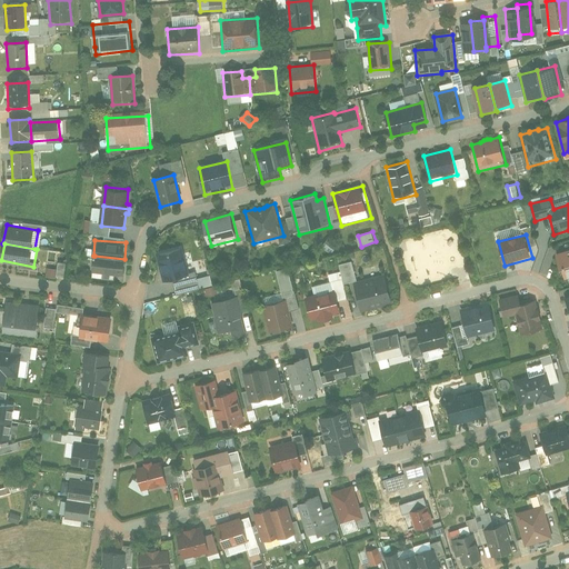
[(187,278),(179,248),(158,253),(166,283),(187,278)]
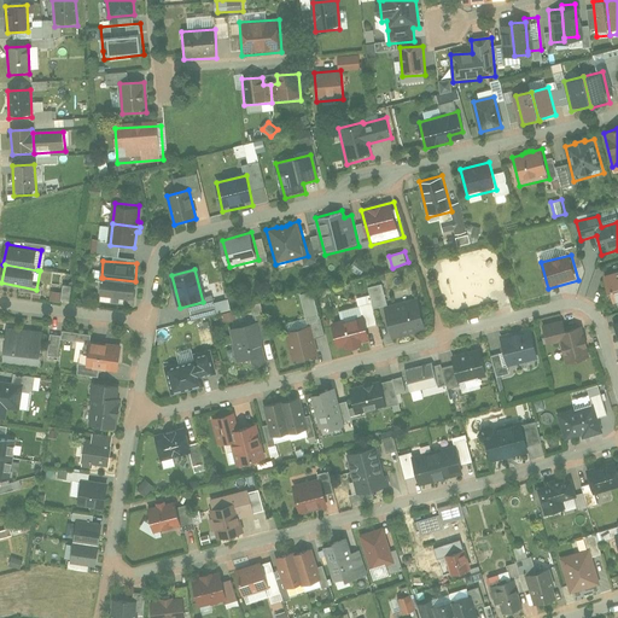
[(612,290),(616,303),(617,302),(617,274),(606,278),(608,290),(612,290)]
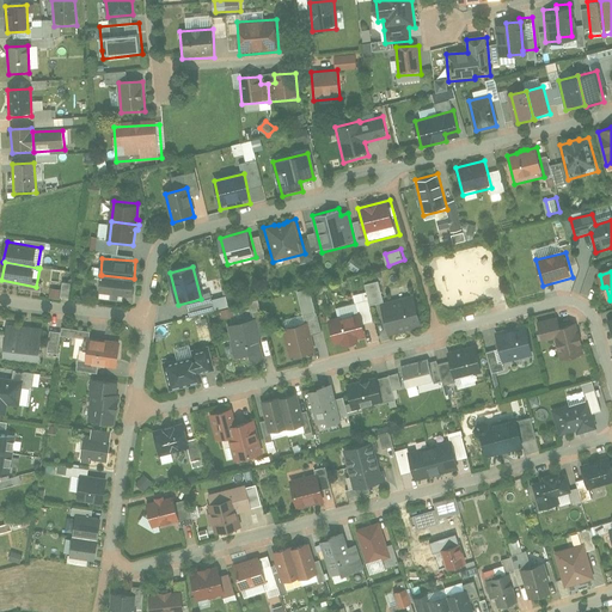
[(134,279),(102,275),(101,292),(109,293),(134,294),(135,279),(134,279)]
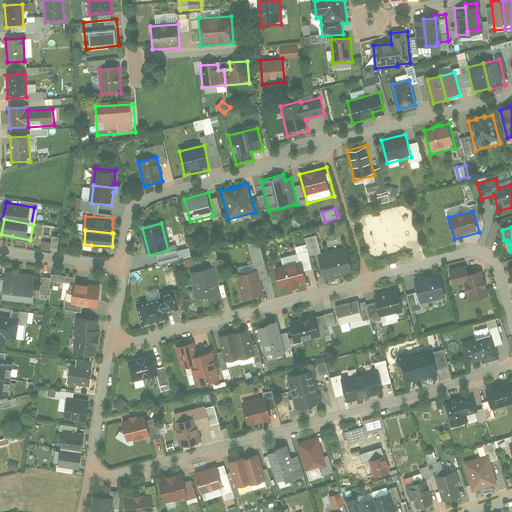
[(324,283),(353,275),(346,248),(317,256),(324,283)]
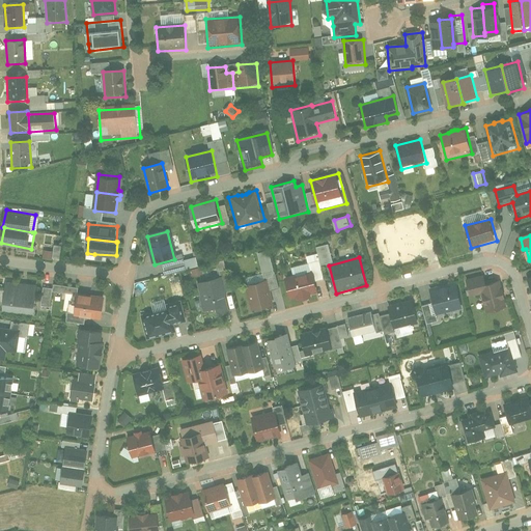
[(291,301),(299,299),(300,303),(313,300),(312,296),(318,294),(312,271),(285,278),(291,301)]
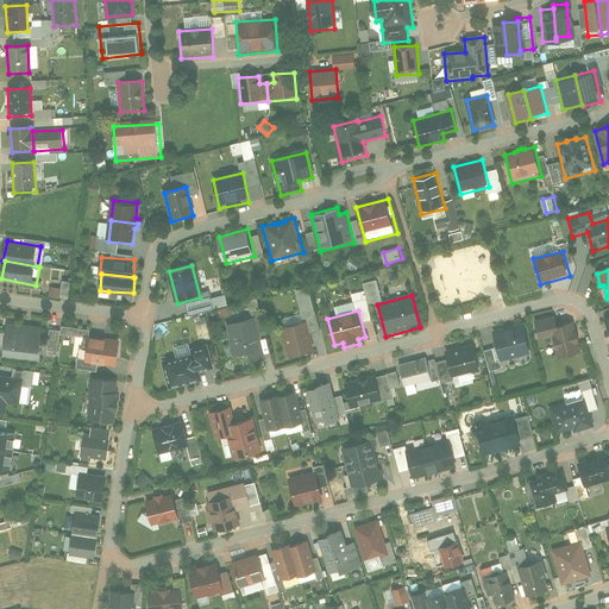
[(558,359),(581,353),(577,339),(578,339),(577,334),(576,336),(572,322),(558,326),(554,314),(533,320),(538,340),(552,337),(558,359)]
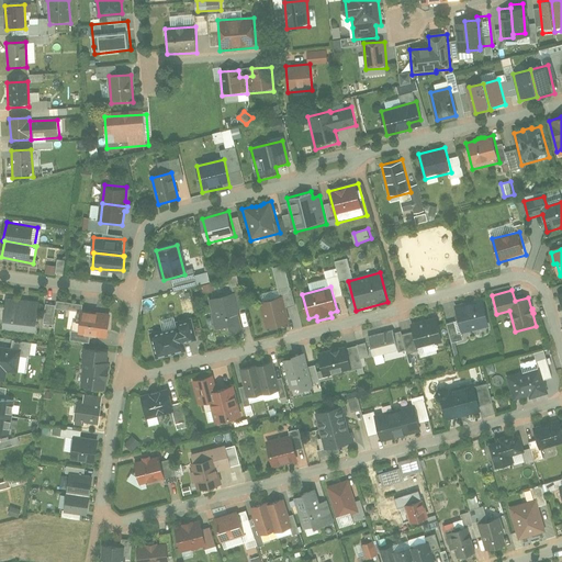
[(245,333),(234,292),(208,300),(216,333),(229,328),(232,336),(245,333)]
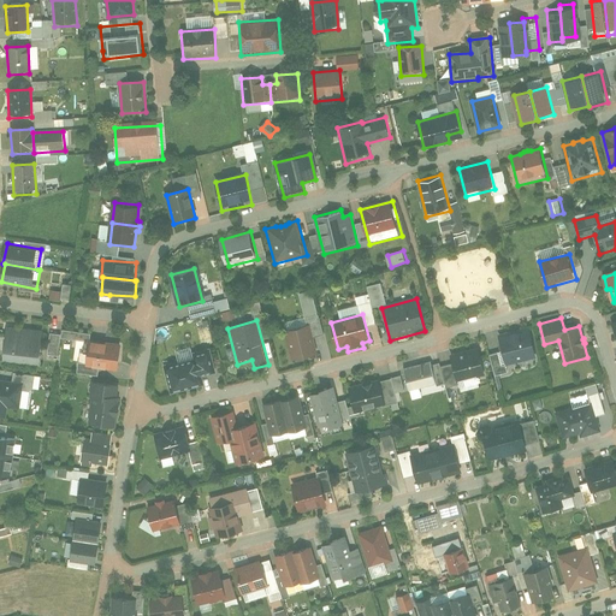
[(318,356),(309,325),(284,331),(292,363),(318,356)]
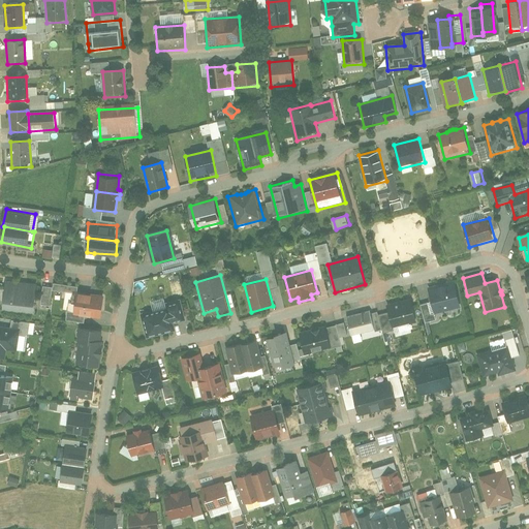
[(4,281),(2,309),(33,311),(35,283),(26,282),(26,283),(21,283),(21,282),(4,281)]
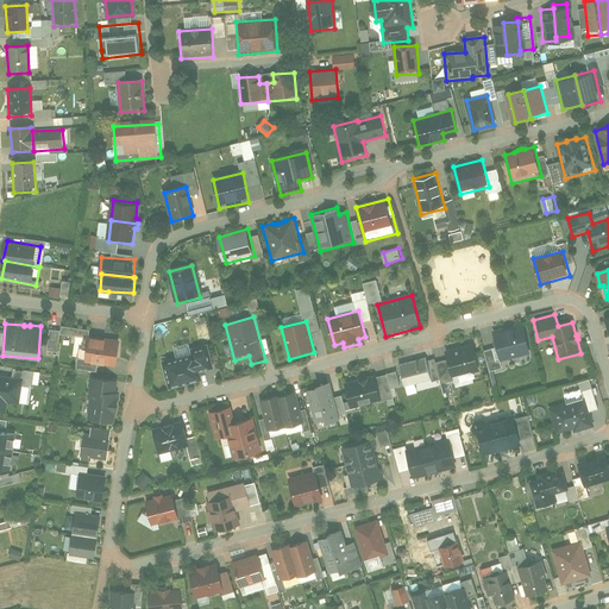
[(531,353),(523,325),(496,332),(496,331),(493,332),(494,340),(495,340),(501,362),(531,353)]
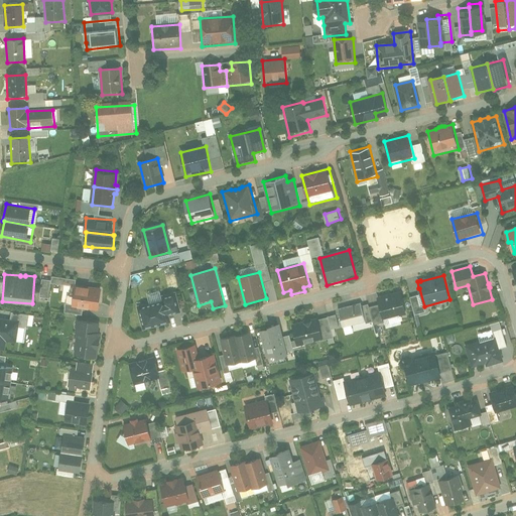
[(42,297),(51,297),(51,279),(43,279),(42,297)]
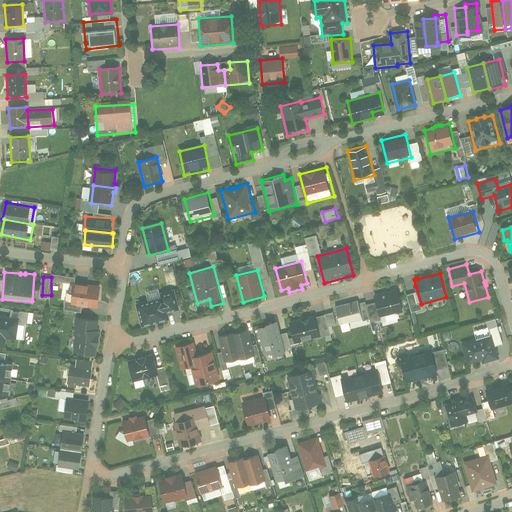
[(72,302),(97,306),(100,287),(71,283),(69,293),(74,294),(72,302)]
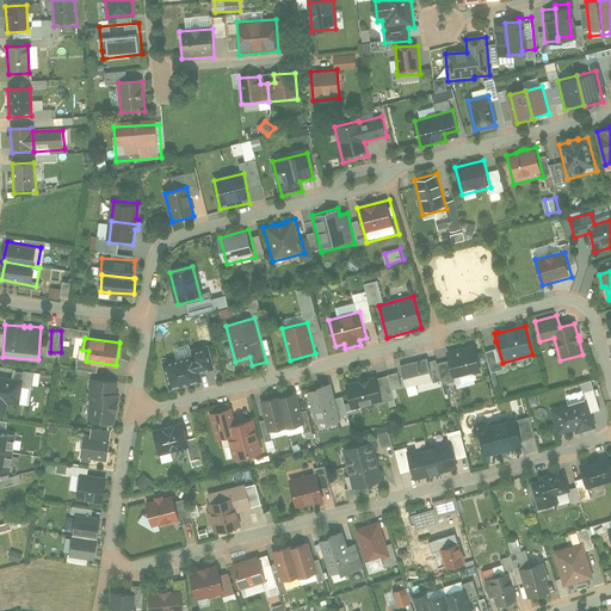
[(482,374),(475,345),(446,353),(454,381),(482,374)]
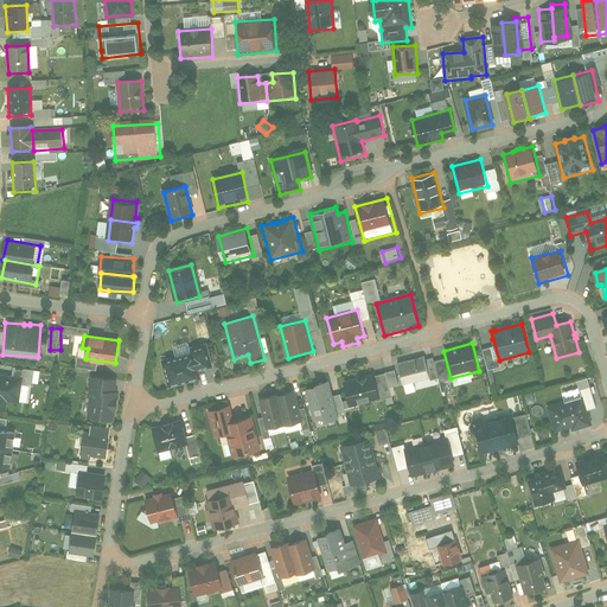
[(160,355),(168,385),(198,377),(197,374),(215,369),(208,344),(190,349),(190,347),(160,355)]
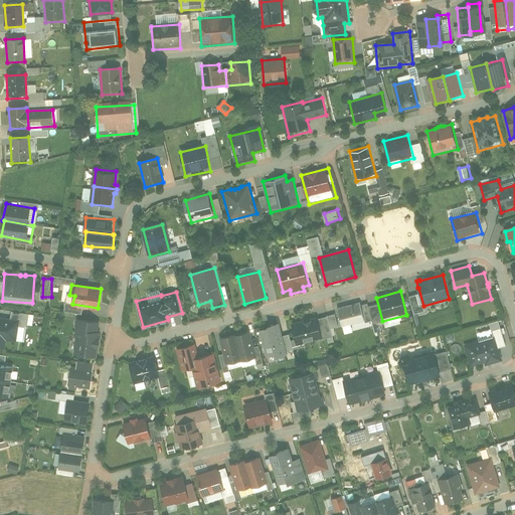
[(367,325),(361,303),(337,309),(343,331),(367,325)]
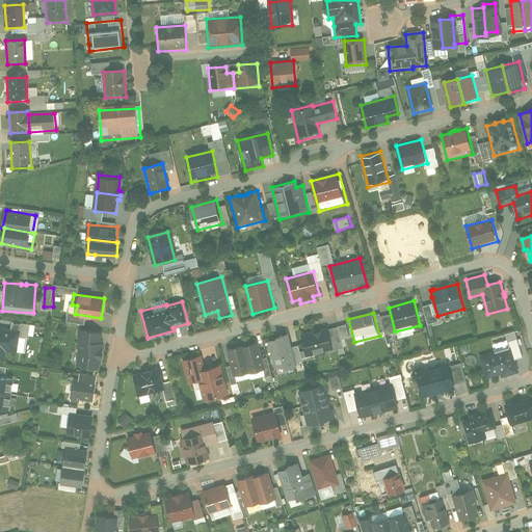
[(18,348),(21,328),(0,325),(0,357),(4,360),(6,347),(18,348)]
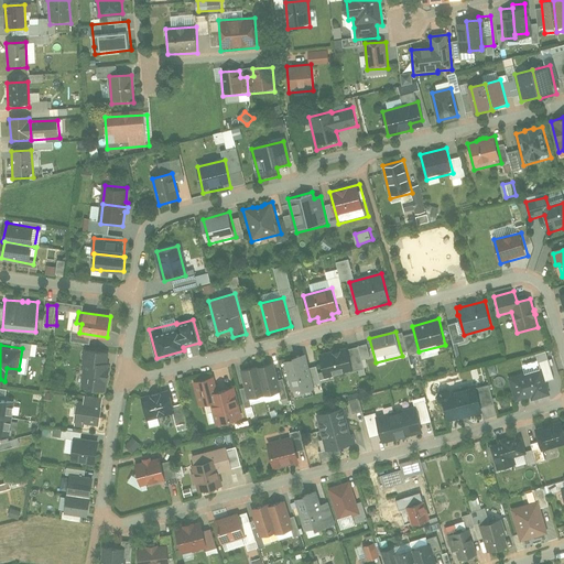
[(80,387),(106,390),(107,382),(109,382),(109,378),(108,377),(110,361),(107,360),(109,350),(85,347),(82,365),(84,366),(80,387)]
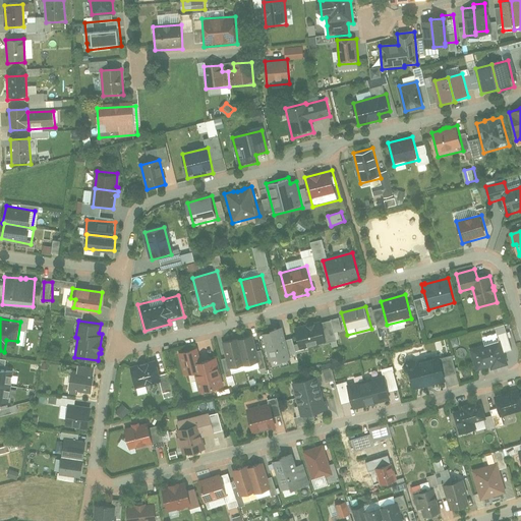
[(327,343),(322,321),(295,328),(300,350),(327,343)]
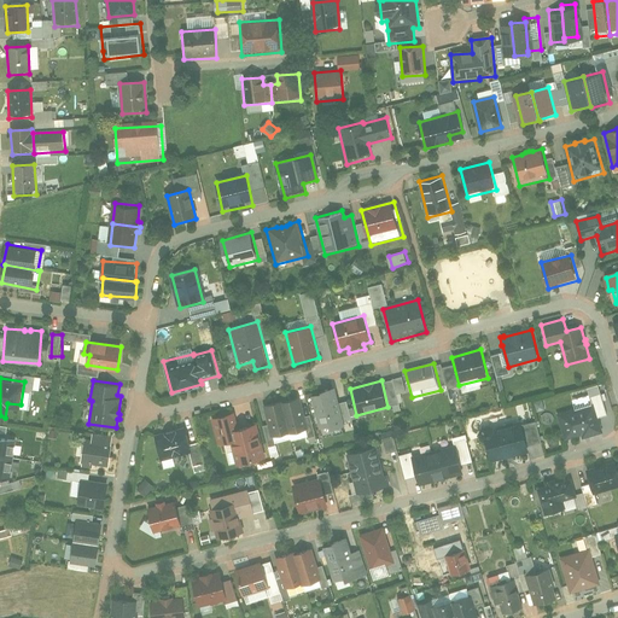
[(575,400),(592,394),(589,389),(573,395),(575,400)]
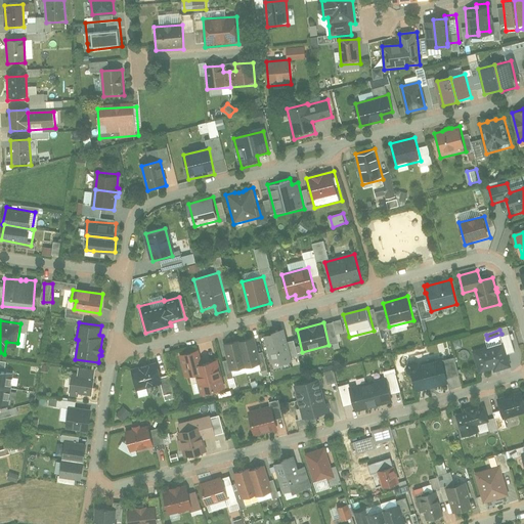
[(286,332),(265,337),(272,363),(293,357),(286,332)]
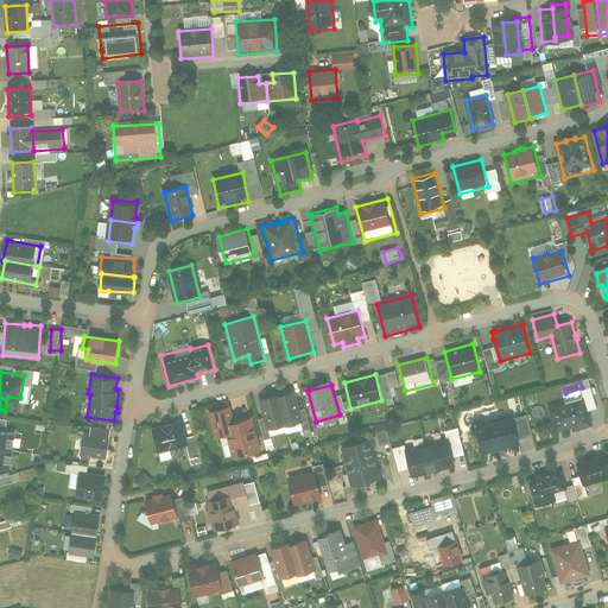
[(304,424),(296,392),(279,397),(286,426),(287,429),(304,424)]
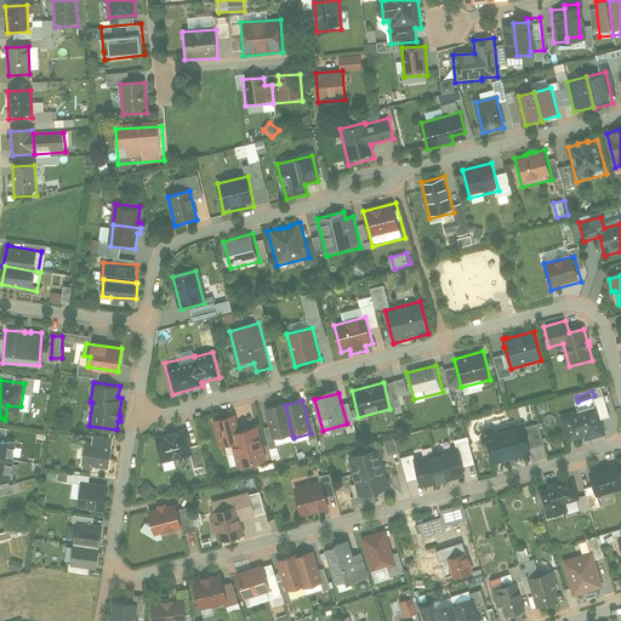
[(292,436),(285,405),(284,402),(267,406),(275,440),(292,436)]
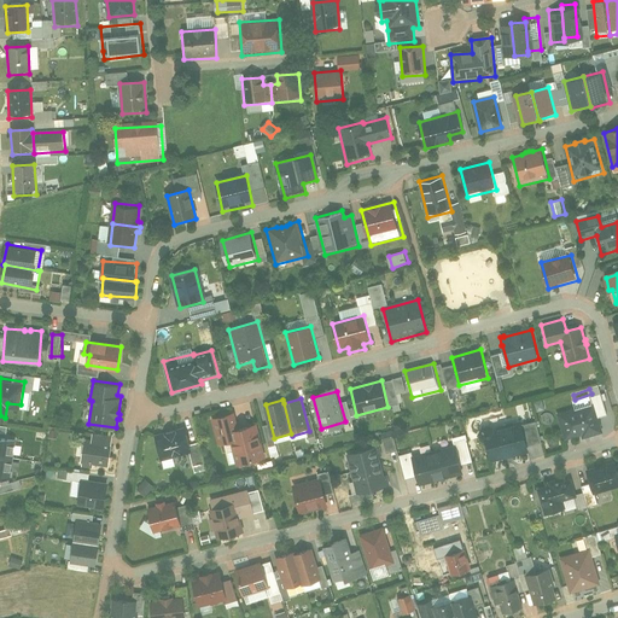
[(565,442),(582,437),(582,439),(600,435),(600,432),(593,406),(559,415),(565,442)]
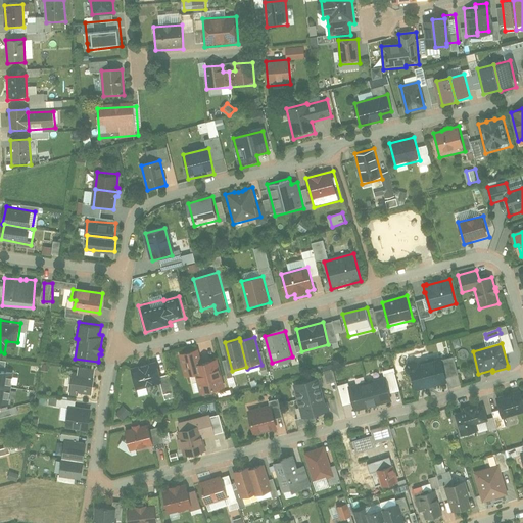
[(186,376),(197,373),(203,395),(226,389),(217,355),(202,360),(199,347),(180,352),(186,376)]
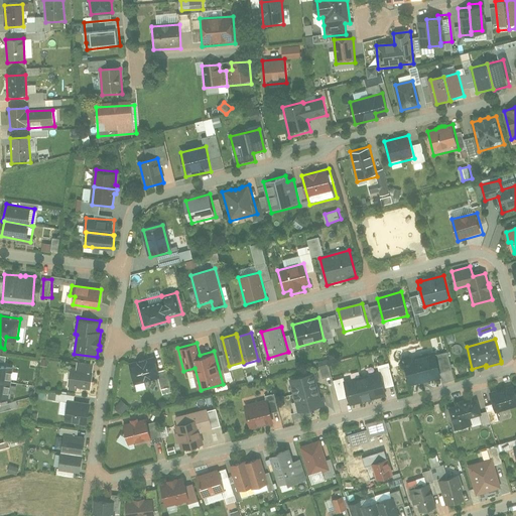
[(404,360),(411,385),(443,377),(436,351),(404,360)]
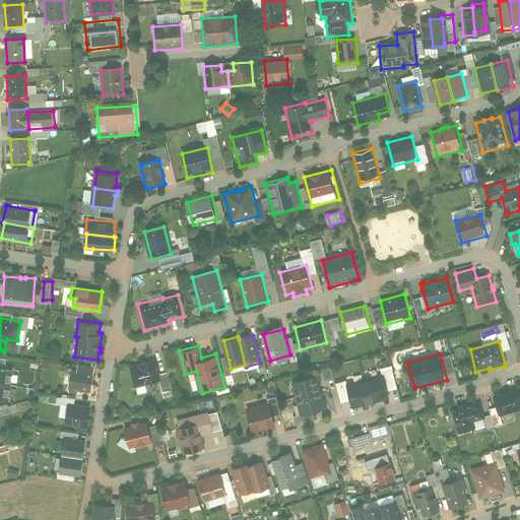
[(130,366),(137,389),(164,382),(157,358),(149,360),(146,360),(140,362),(138,364),(130,366)]
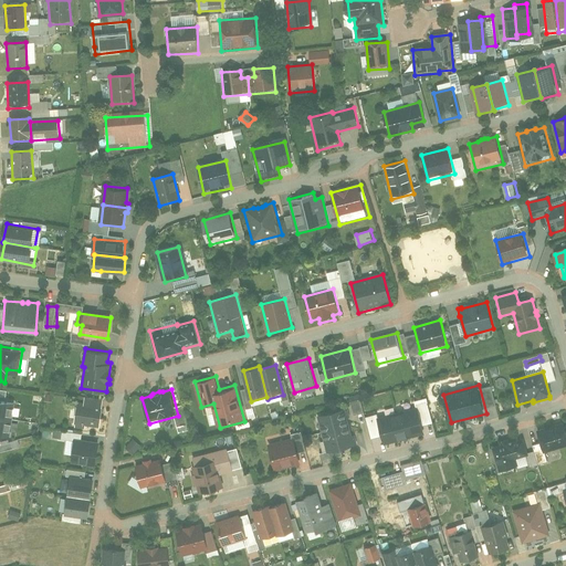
[(84,428),(85,423),(100,426),(104,399),(84,396),(84,402),(77,401),(74,422),(75,422),(74,426),(84,428)]
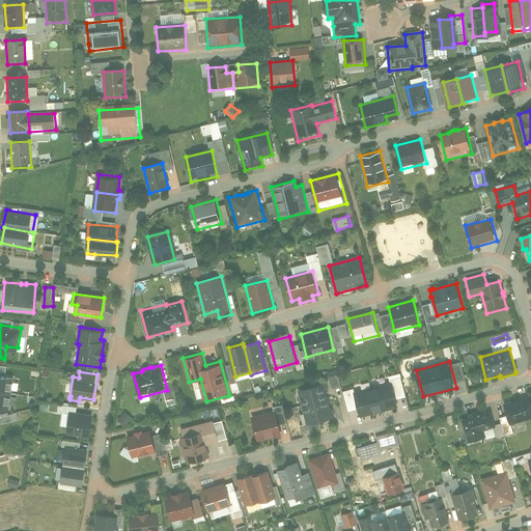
[(334,389),(343,387),(340,373),(331,376),(334,389)]
